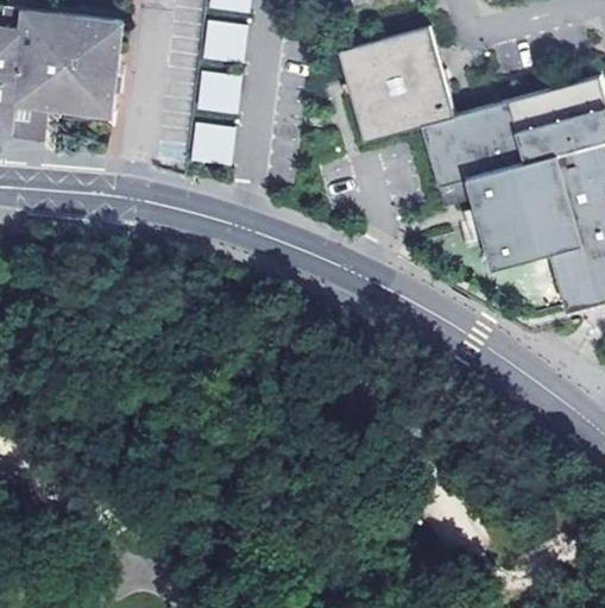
[(5,0),(5,8),(20,11),(20,0),(5,0)]
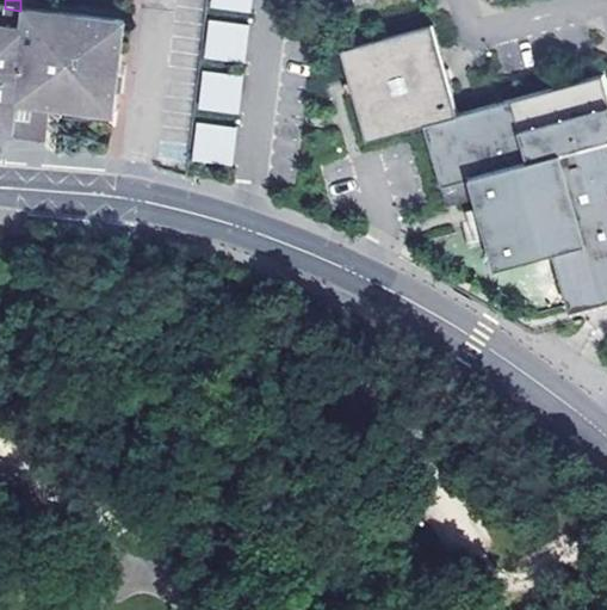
[(247,12),(248,0),(210,0),(210,7),(247,12)]
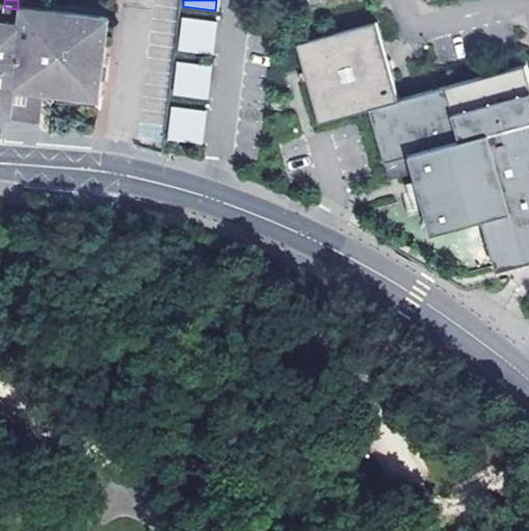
[(28,91),(42,93),(98,99),(106,19),(18,9),(4,7),(2,23),(0,23),(0,96),(10,97),(10,90),(28,91)]
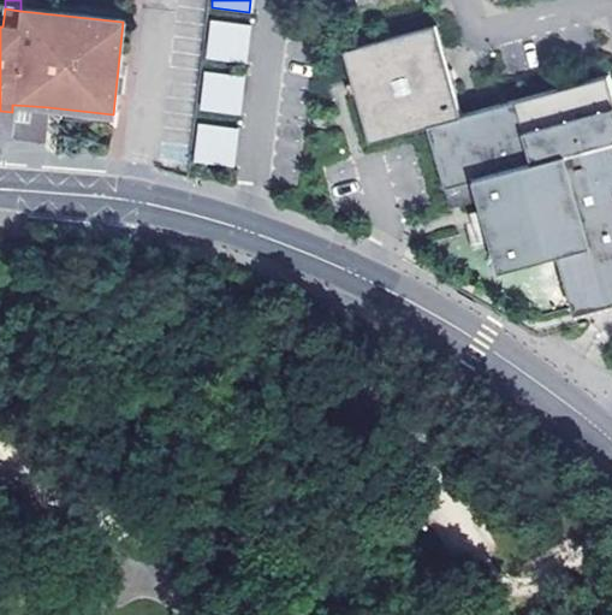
[(243,63),(248,25),(209,21),(206,58),(243,63)]
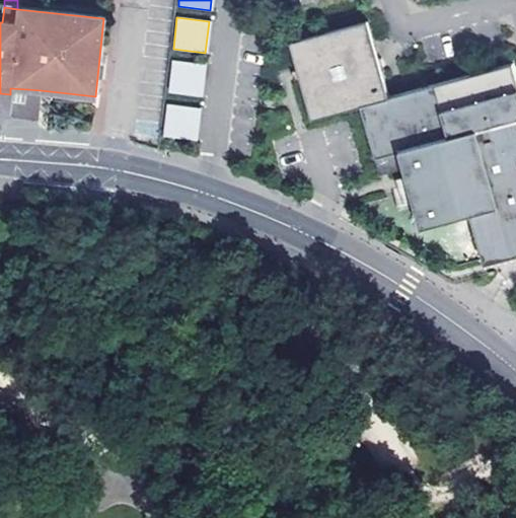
[(387,99),(365,22),(288,44),(309,121),(364,106),(387,99)]
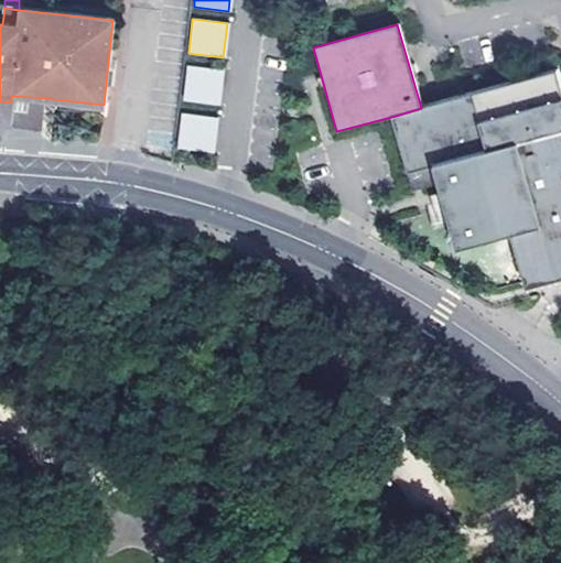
[(217,105),(222,69),(186,65),(182,100),(217,105)]
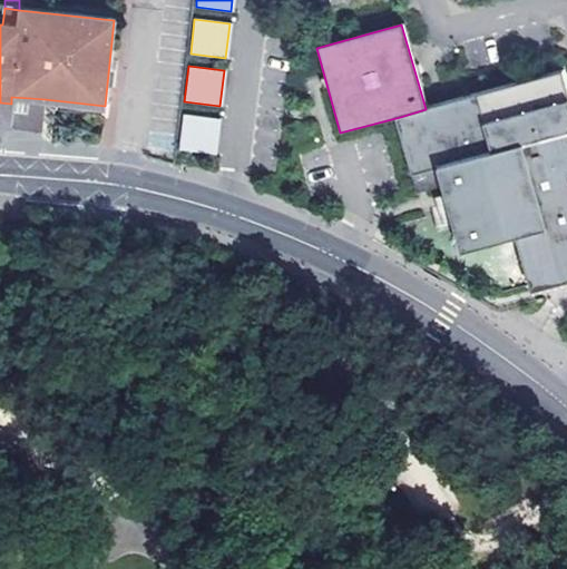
[(566,74),(426,109),(400,117),(413,174),(441,167),(448,194),(461,249),(515,236),(544,229),(550,255),(566,251),(566,74)]
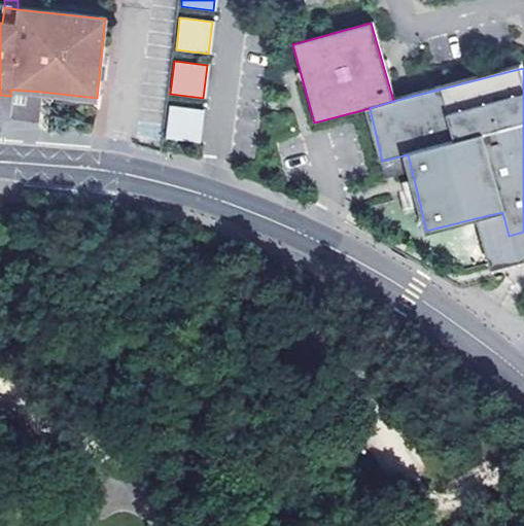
[(0,113),(38,118),(41,92),(28,91),(10,90),(10,96),(0,95),(0,113)]
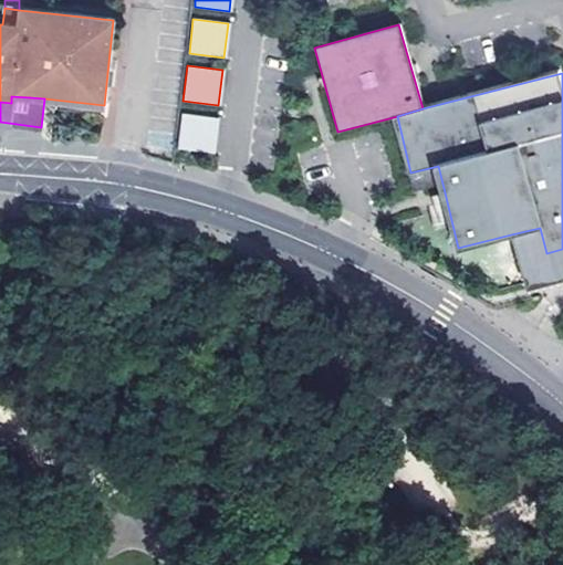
[(212,153),(216,117),(181,113),(177,148),(212,153)]
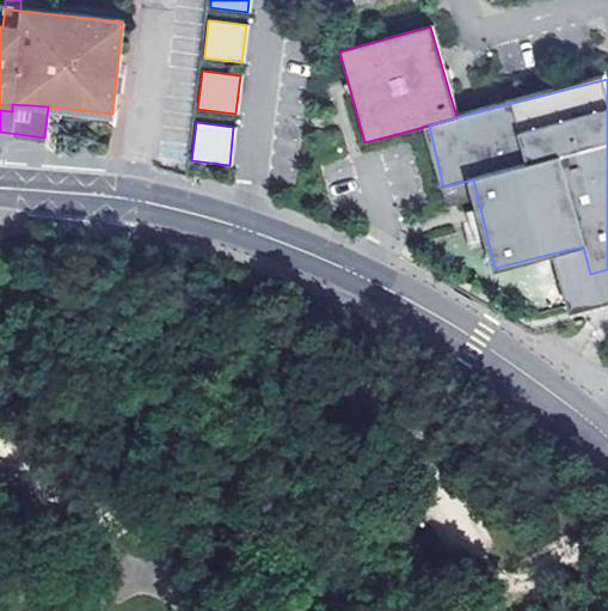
[(473,179),(443,187),(449,215),(480,208),(473,179)]
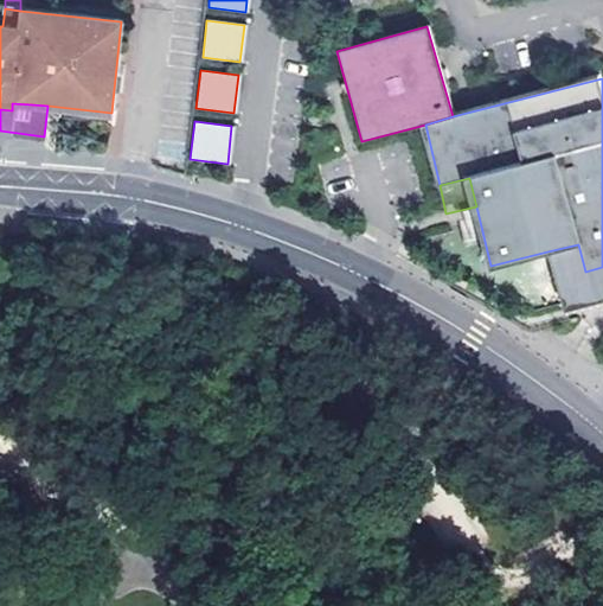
[(563,308),(602,298),(602,267),(585,272),(578,244),(547,252),(563,308)]
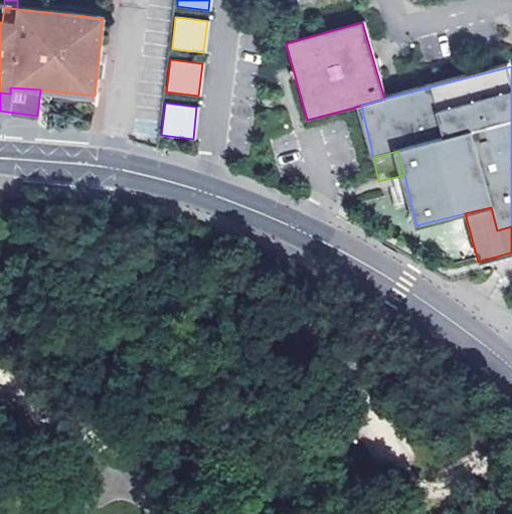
All buildings are outlined.
